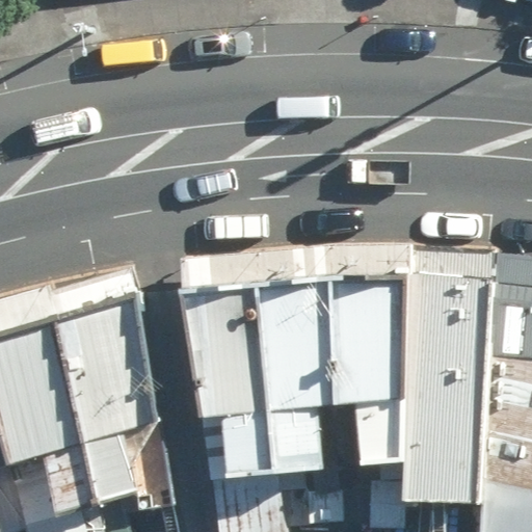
[(402,459),(410,272),(326,276),(330,407),(354,406),(360,464),(402,459)]
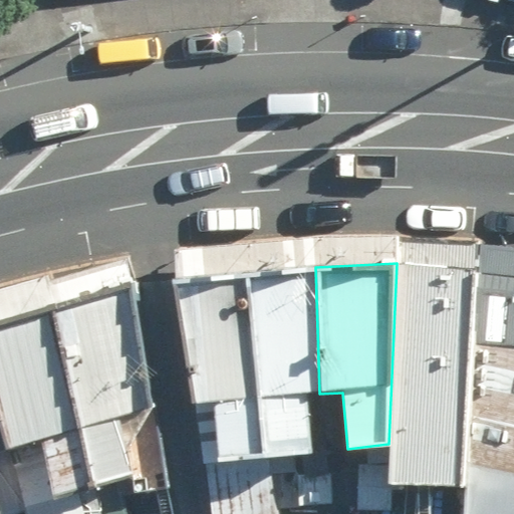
[(461,486),(475,268),(397,263),(389,444),(386,484),(461,486)]
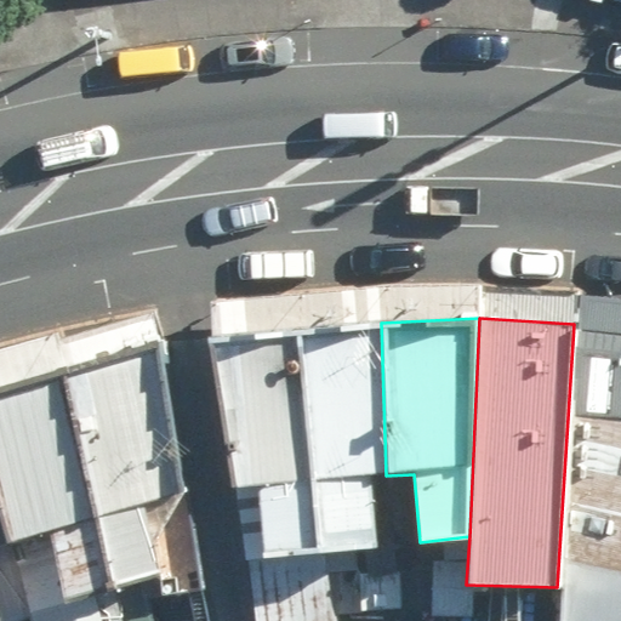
[(381,323),(298,334),(322,552),(379,547),(372,480),(386,476),(381,323)]
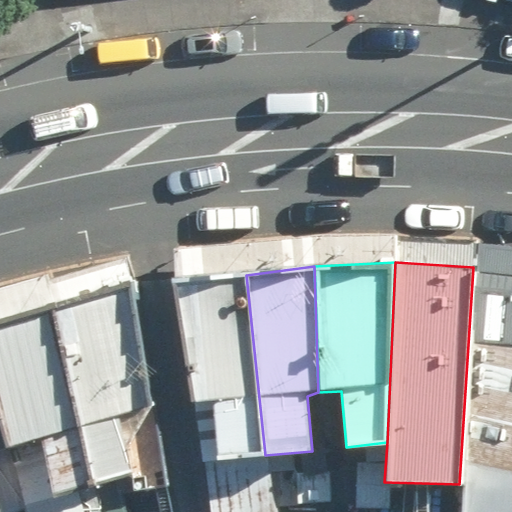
[(511,511),(511,272),(473,267),(459,484),(458,511),(511,511)]
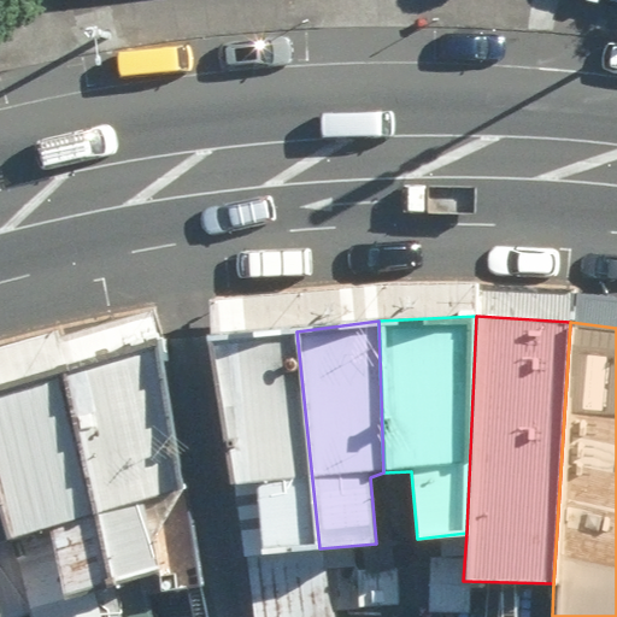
[(319,548),(297,331),(207,336),(229,485),(238,483),(245,558),(319,548)]
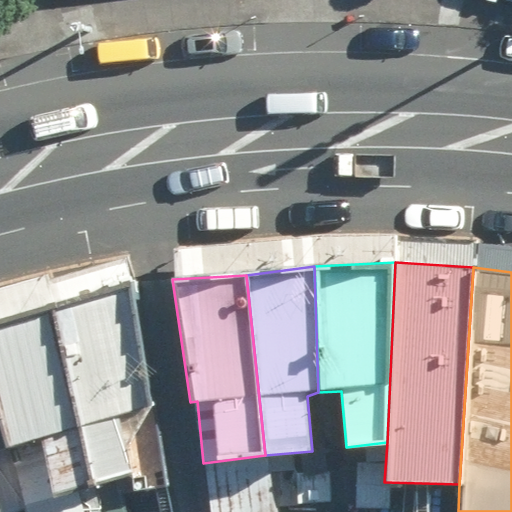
[(133,279),(63,296),(109,476),(163,466),(133,279)]
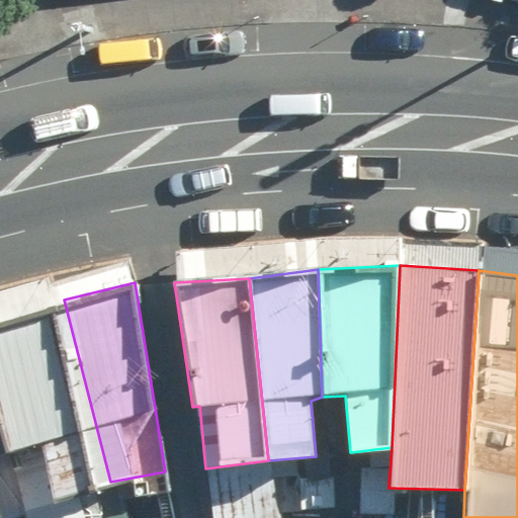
[(64,299),(0,318),(0,365),(35,503),(39,517),(119,517),(110,482),(64,299)]
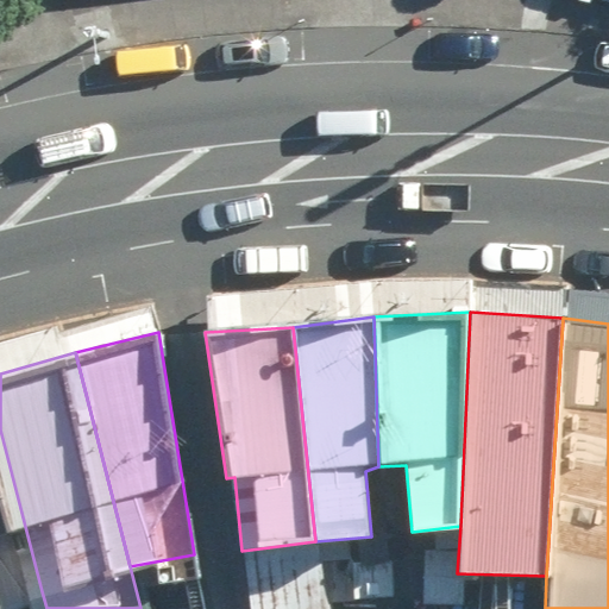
[(0,603),(42,591),(0,429),(0,603)]
